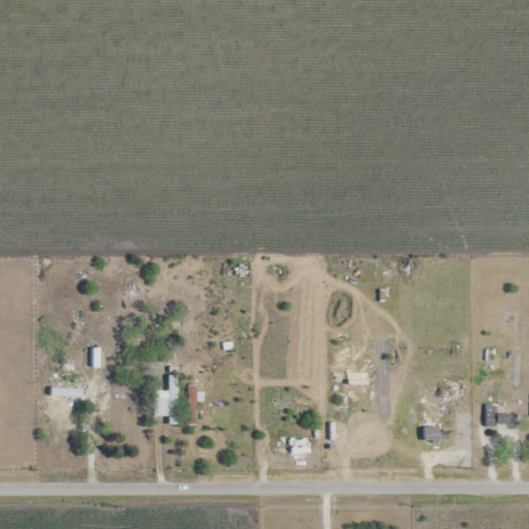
[(153,391),(153,415),(168,415),(168,424),(177,424),(177,375),(168,375),(168,391),(153,391)]
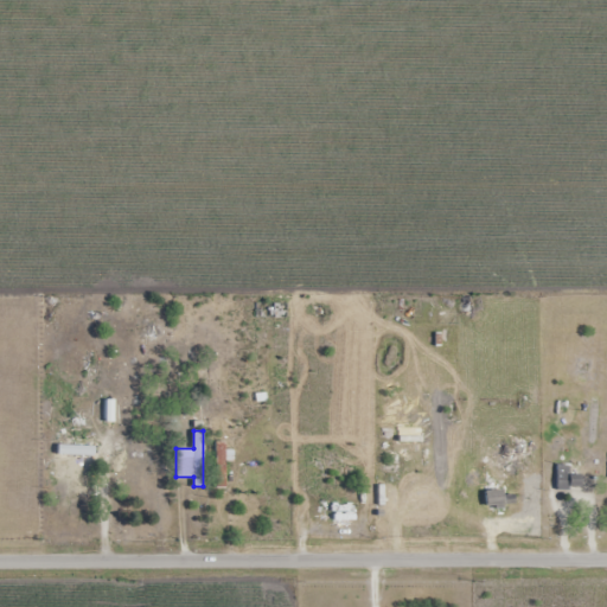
[(227,461),(232,461),(232,451),(225,451),(225,442),(215,442),(215,489),(227,489),(227,461)]
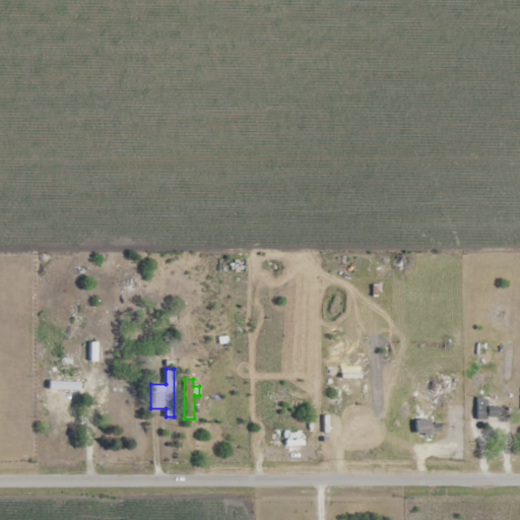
[(80,390),(80,382),(49,382),(49,390),(80,390)]
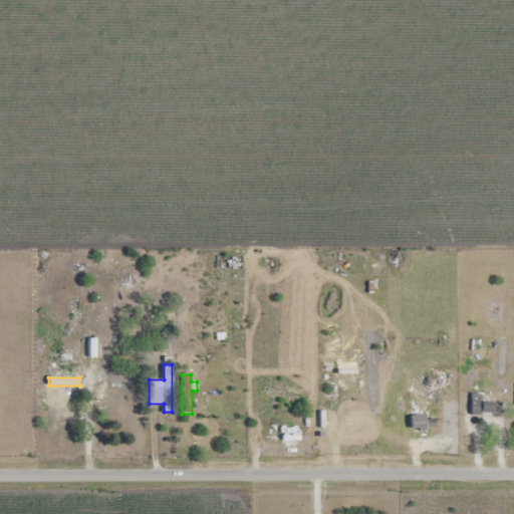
[(471,415),(492,415),(492,403),(482,403),(482,394),(471,394),(471,415)]
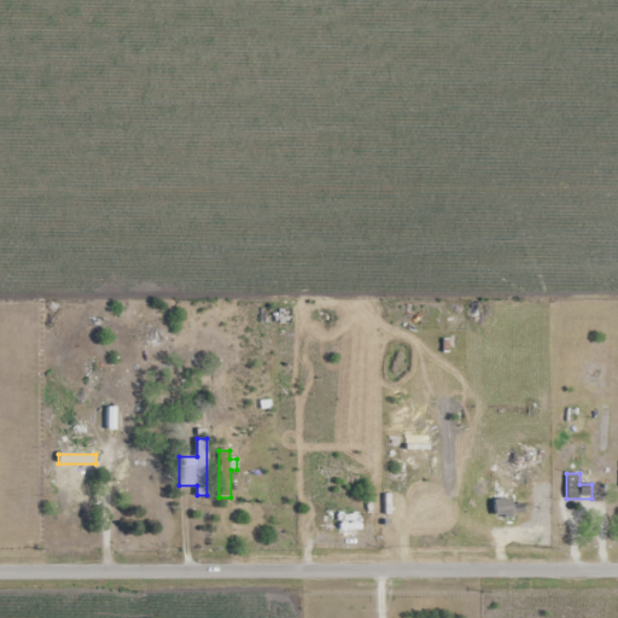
[(513,513),(513,495),(494,495),(494,513),(513,513)]
